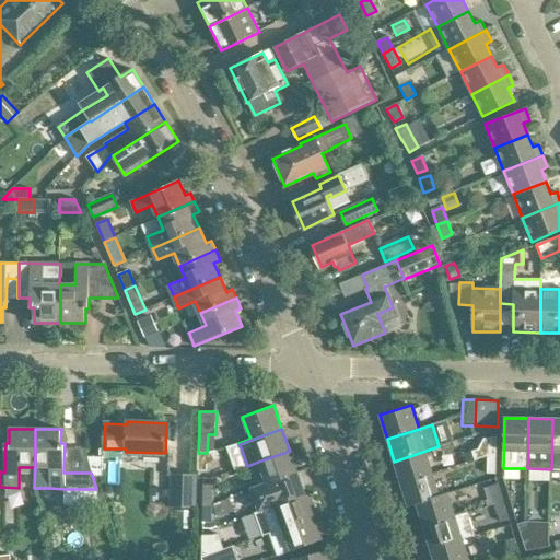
[(475,461),(488,456),(488,455),(497,455),(497,436),(488,436),(488,438),(483,439),(478,450),(471,452),(475,461)]
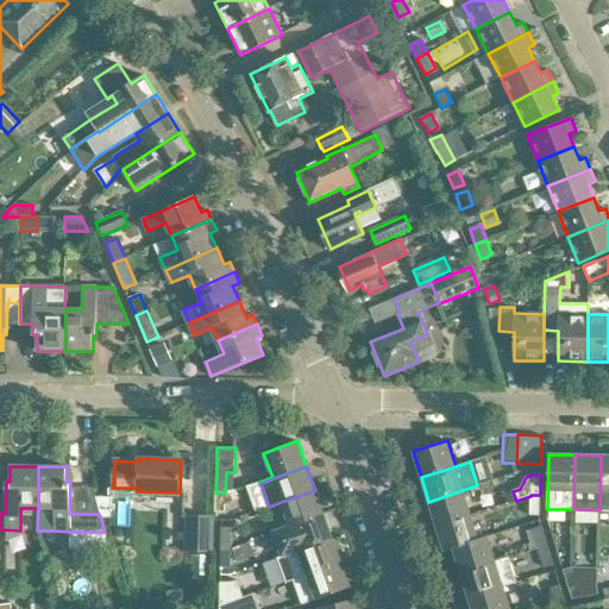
[(225,493),(215,493),(215,513),(225,513),(225,497),(227,503),(238,500),(234,489),(225,493)]
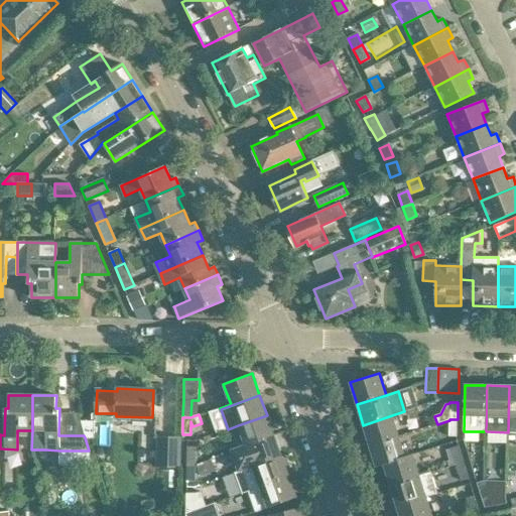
[(245,444),(246,445),(274,435),(267,415),(238,425),(245,444)]
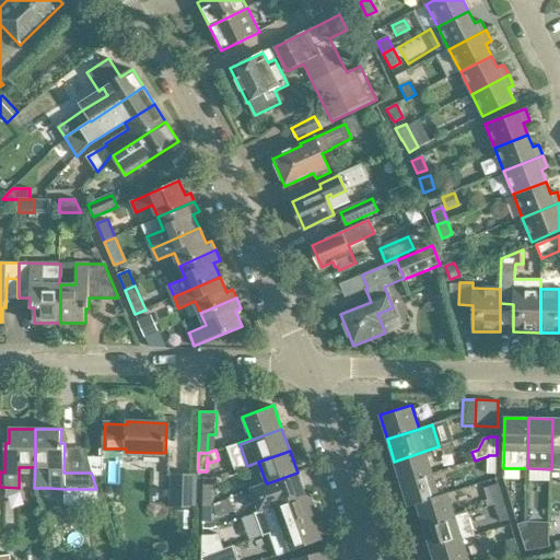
[(426,451),(394,462),(401,483),(433,474),(426,451)]
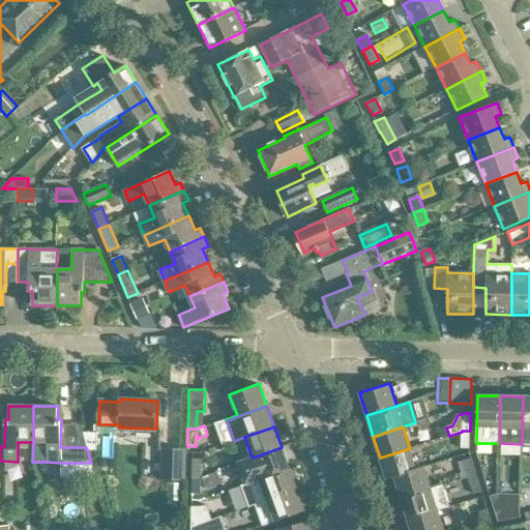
[(462,431),(462,432),(461,448),(470,448),(470,431),(462,431)]
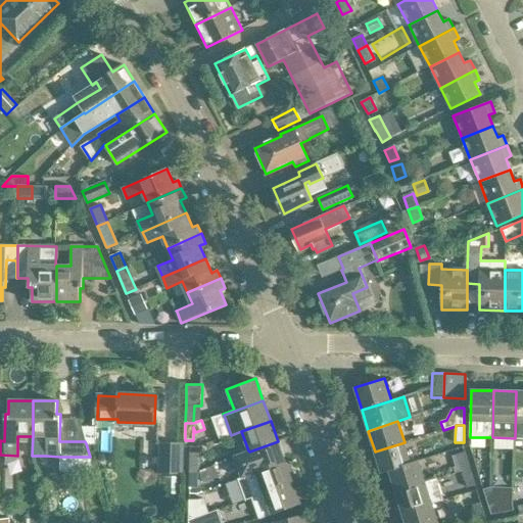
[(81,427),(85,441),(86,443),(93,444),(94,427),(81,427)]
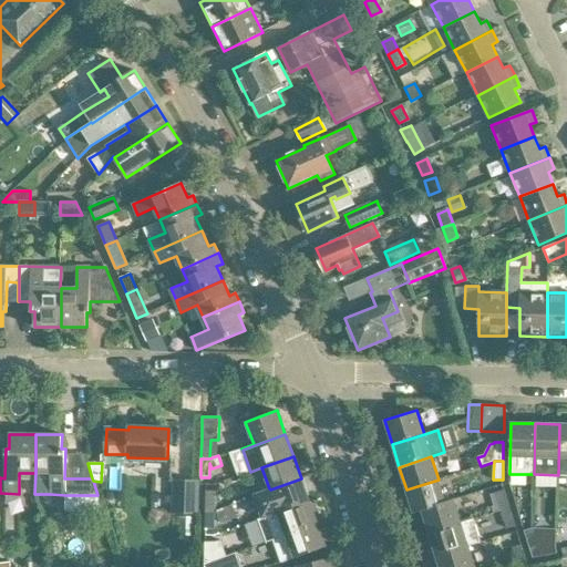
[(258,519),(310,502),(301,478),(270,490),(253,496),(260,518),(258,519)]
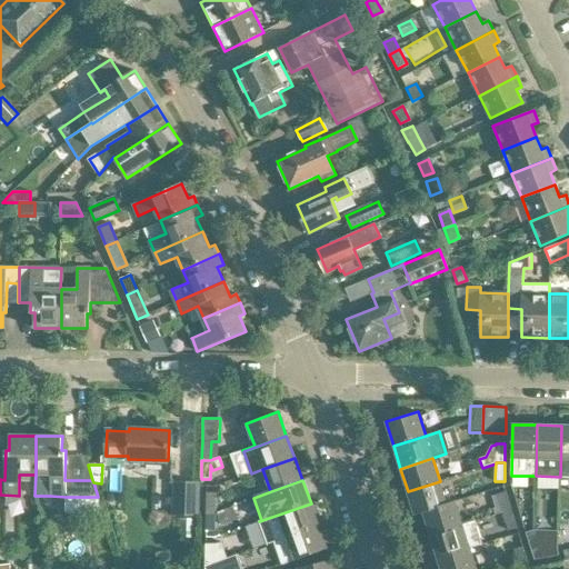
[(440,481),(408,491),(415,515),(456,502),(455,501),(447,503),(440,481)]
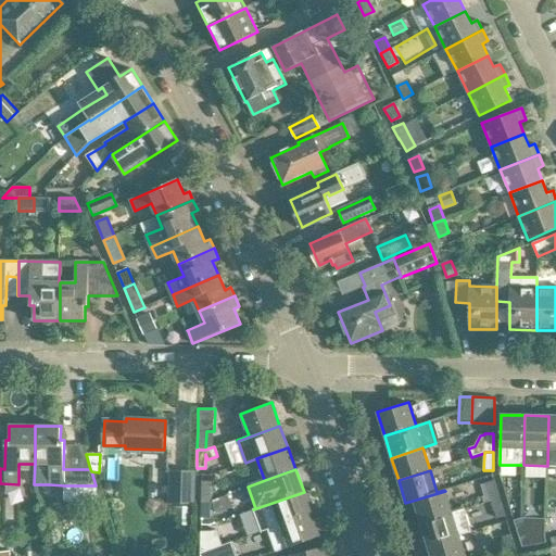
[(167,504),(193,505),(194,472),(168,471),(167,504)]
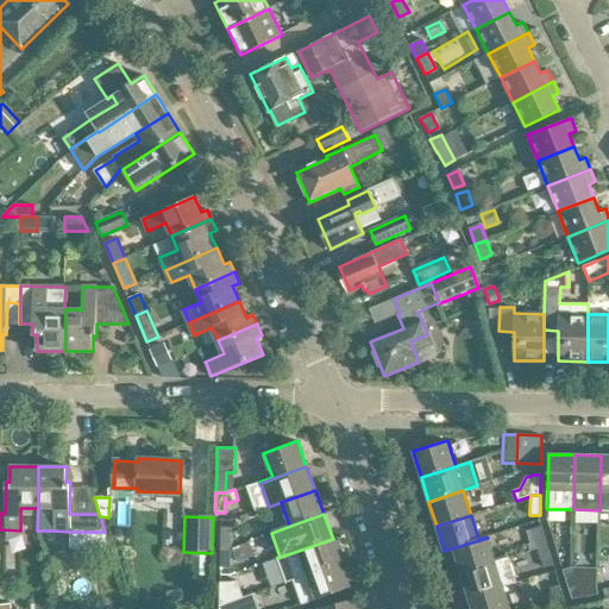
[(542,526),(533,529),(526,532),(529,544),(527,544),(529,551),(539,548),(548,546),(542,526)]
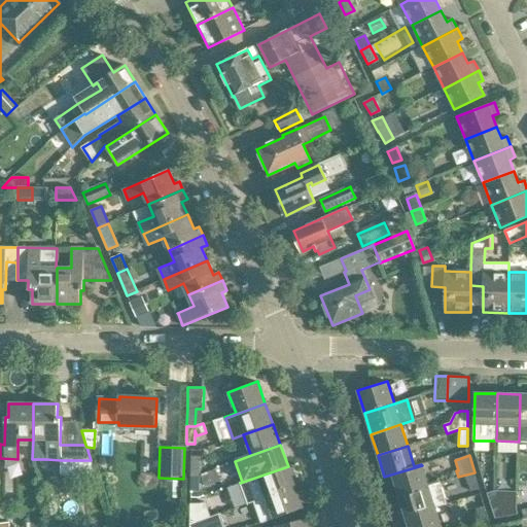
[(191,456),(191,473),(200,475),(200,456),(191,456)]
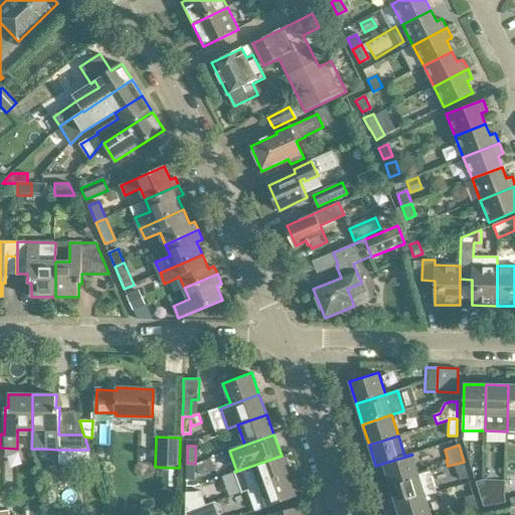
[(412,455),(375,466),(383,464),(389,484),(430,472),(430,471),(418,474),(412,455)]
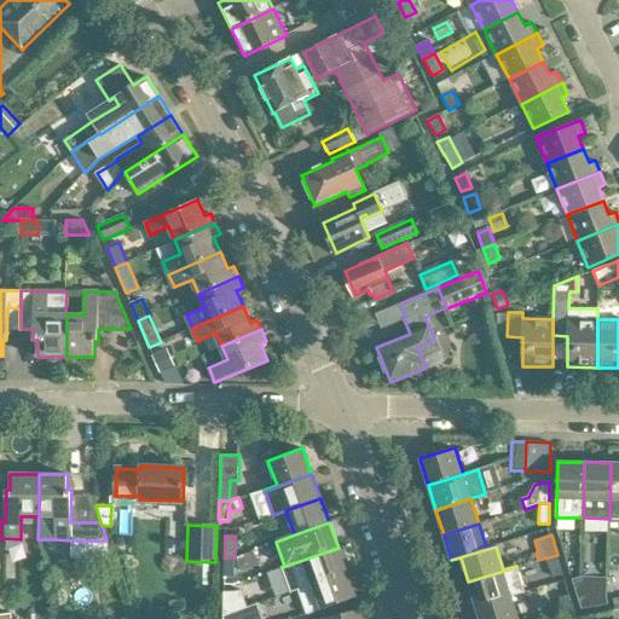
[(339,548),(282,567),(290,593),(347,572),(339,548)]
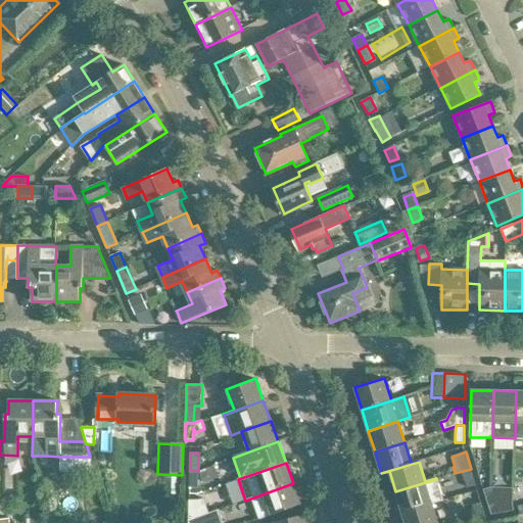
[(471,469),(463,471),(468,487),(476,485),(471,469)]
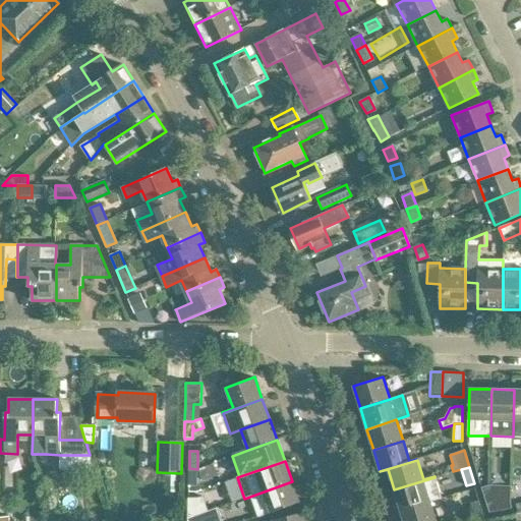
[(197,469),(189,468),(188,485),(196,486),(197,469)]
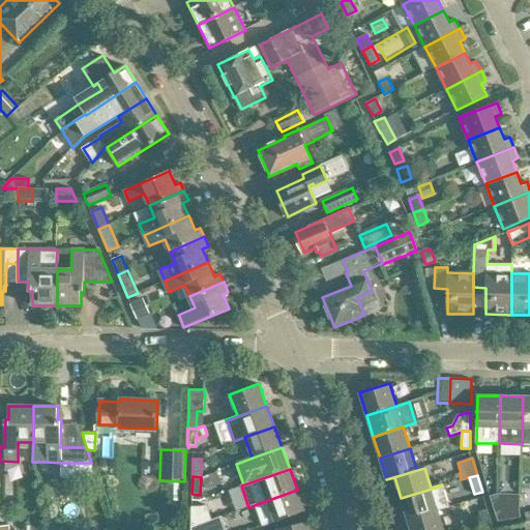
[(401,498),(408,520),(438,510),(449,507),(445,495),(442,486),(401,498)]
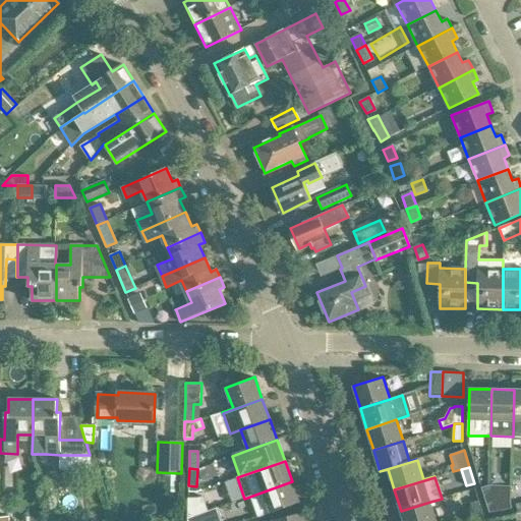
[(292,481),(244,499),(245,499),(251,497),(258,517),(299,502),(292,481)]
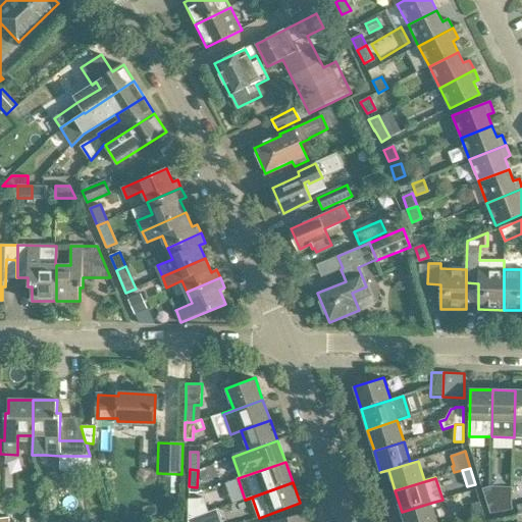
[(482,488),(488,506),(496,504),(490,486),(482,488)]
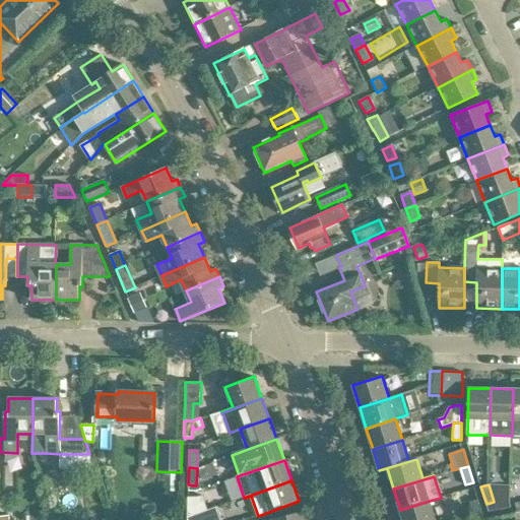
[(494,502),(486,504),(489,512),(505,509),(511,508),(510,500),(510,484),(490,484),(489,484),(494,502)]
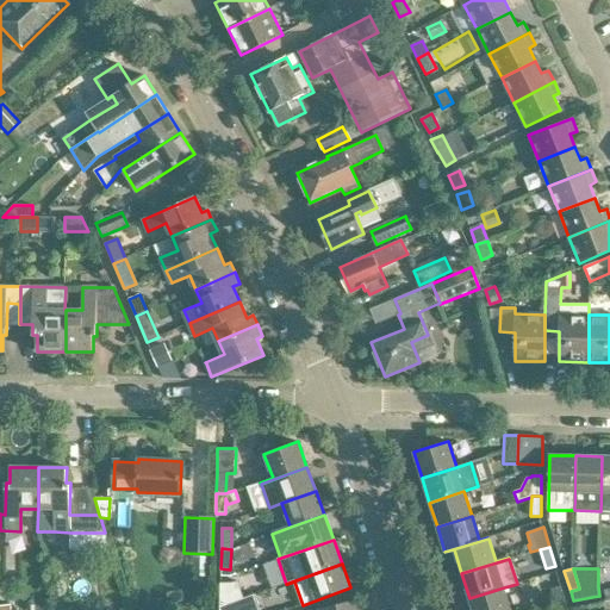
[(221,583),(221,604),(230,604),(240,598),(236,585),(230,586),(230,584),(221,583)]
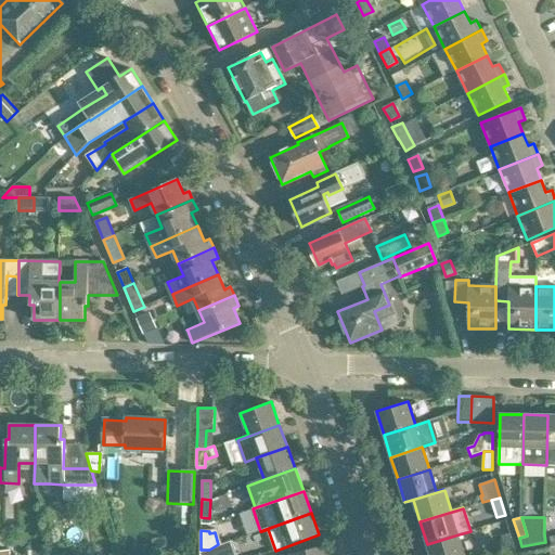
[(508,553),(517,550),(512,532),(503,534),(508,553)]
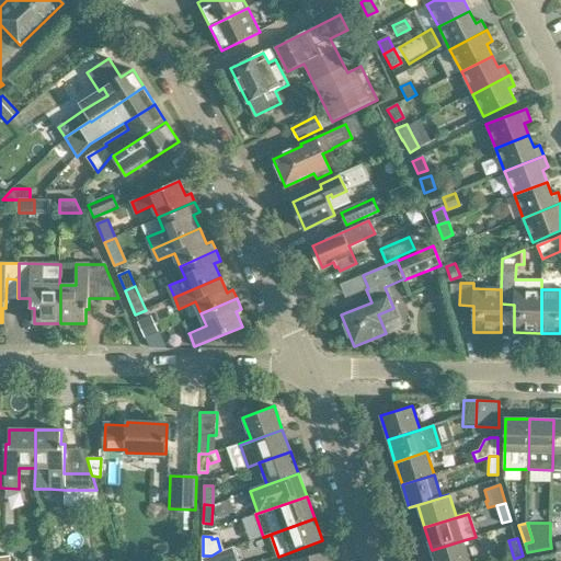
[(469,560),(464,540),(432,550),(434,560),(469,560)]
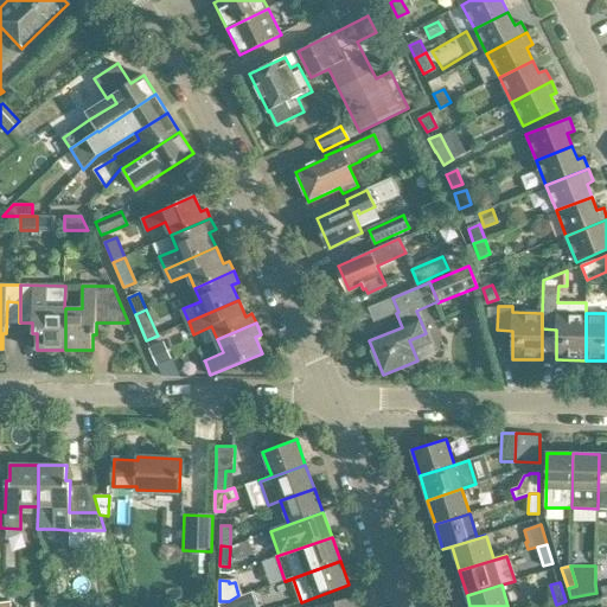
[(219,601),(218,606),(260,606),(256,592),(238,595),(229,601),(219,601)]
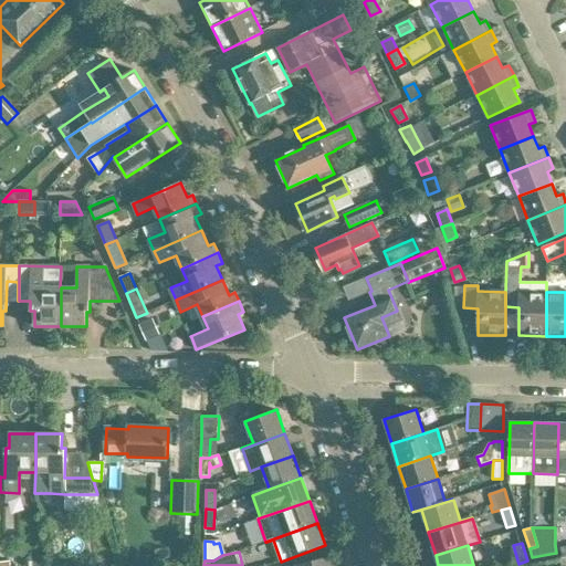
[(332,565),(329,556),(297,565),(332,565)]
